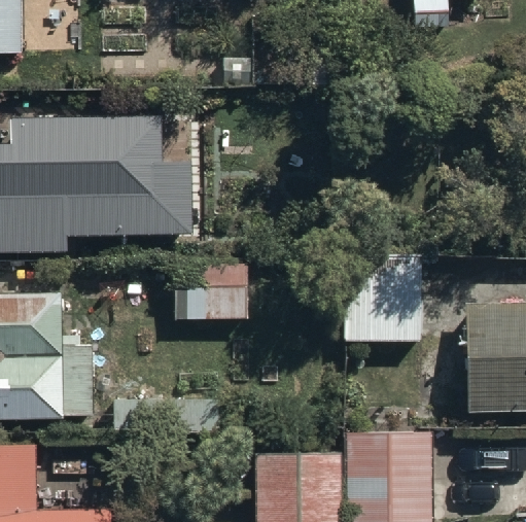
[(19,0),(0,0),(0,46),(21,46),(19,0)]
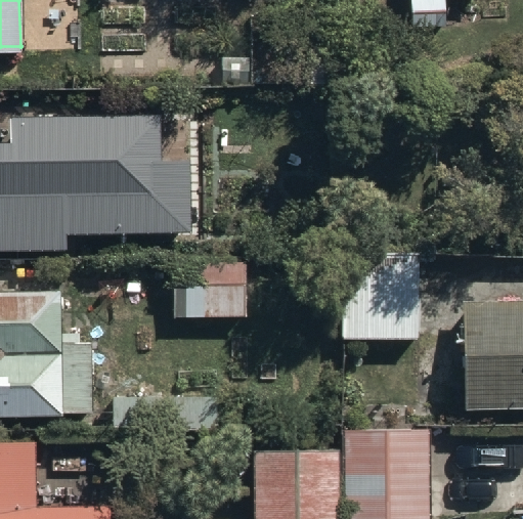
[(413,0),(413,23),(446,23),(446,0),(413,0)]
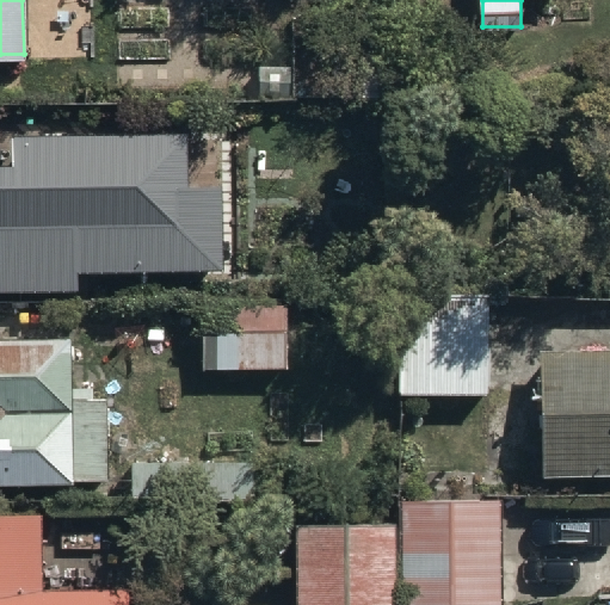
[(0,289),(78,289),(78,271),(222,271),(222,193),(189,193),(189,136),(7,136),(7,143),(0,142),(0,289)]
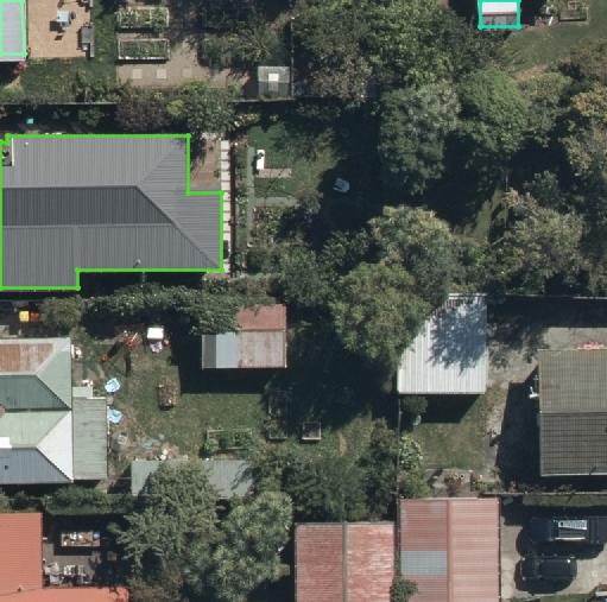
[(403,302),(403,395),(487,395),(487,302),(403,302)]
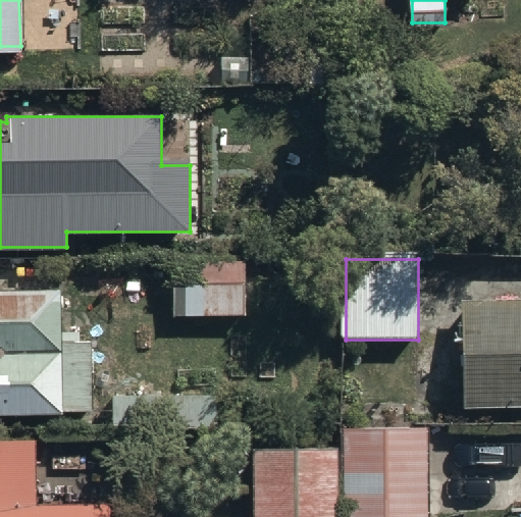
[(173,263),(174,315),(246,314),(245,261),(173,263)]
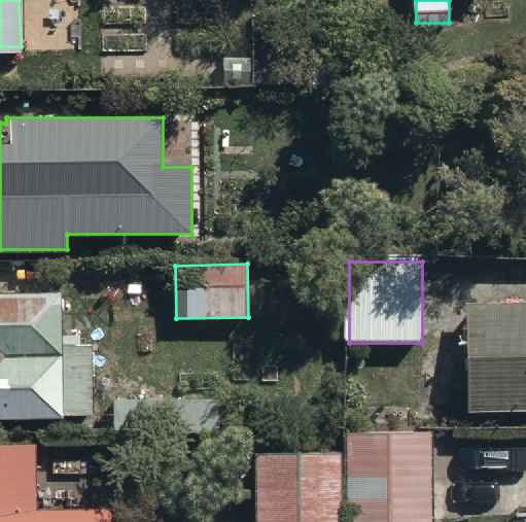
[(0,416),(93,415),(92,340),(64,340),(64,292),(0,292),(0,416)]
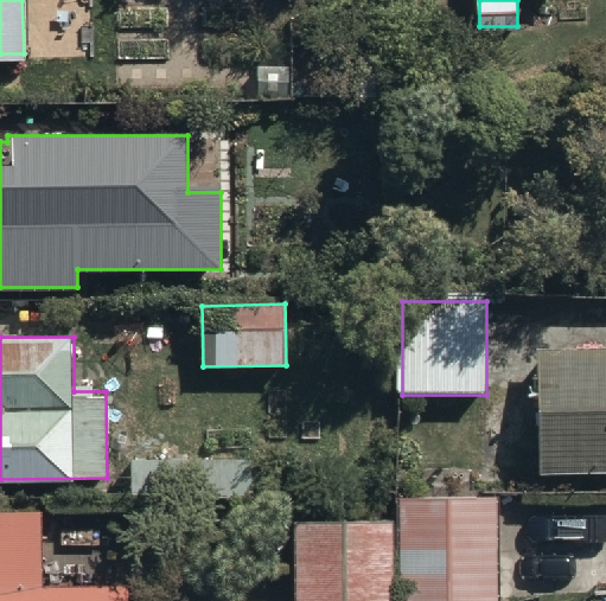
[(605,349),(549,350),(552,475),(605,474),(605,349)]
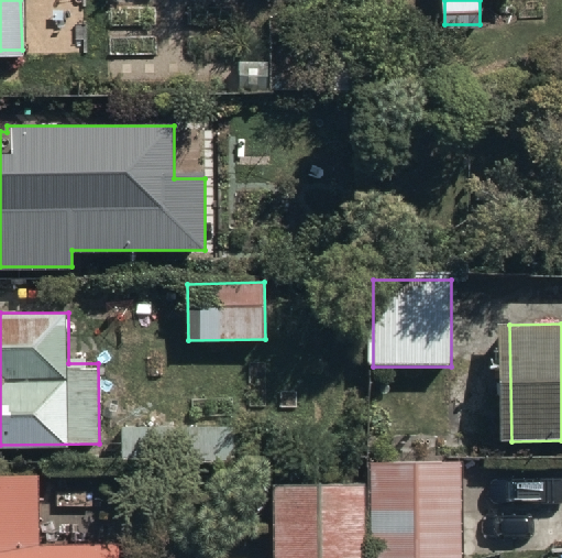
[(138,460),(223,459),(223,427),(136,428),(138,460)]
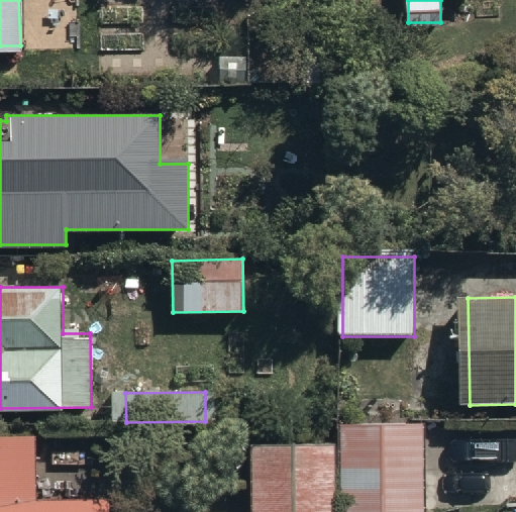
[(338,443),(338,511),(425,511),(425,422),(337,423),(338,443)]
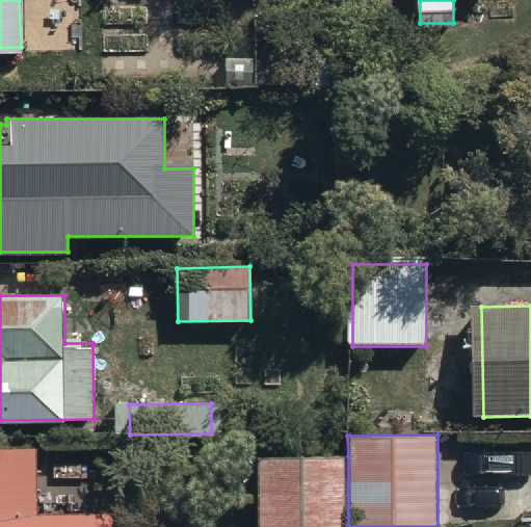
[(123,526),(123,514),(48,514),(48,455),(0,455),(0,526),(123,526)]
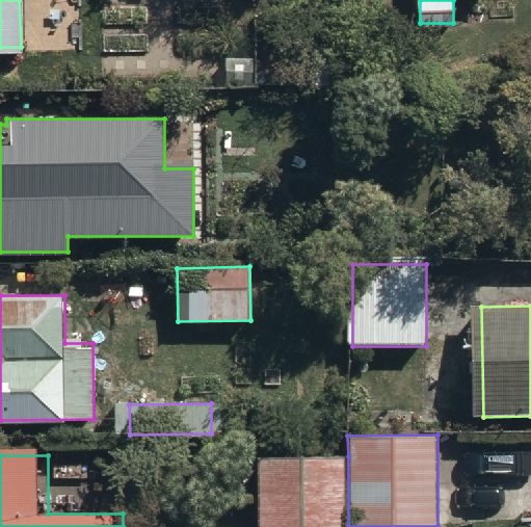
[(348,526),(348,456),(257,457),(257,526),(348,526)]
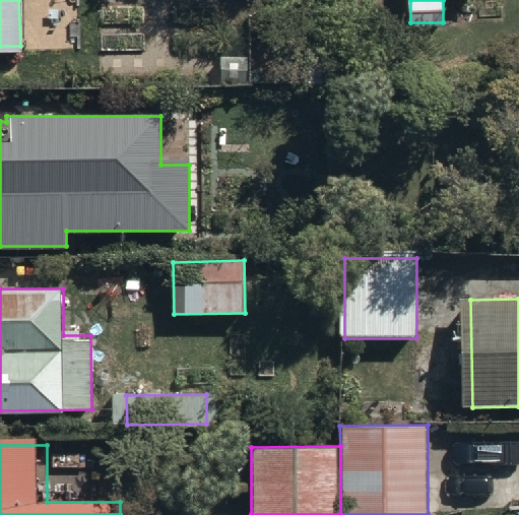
All buildings are outlined.
